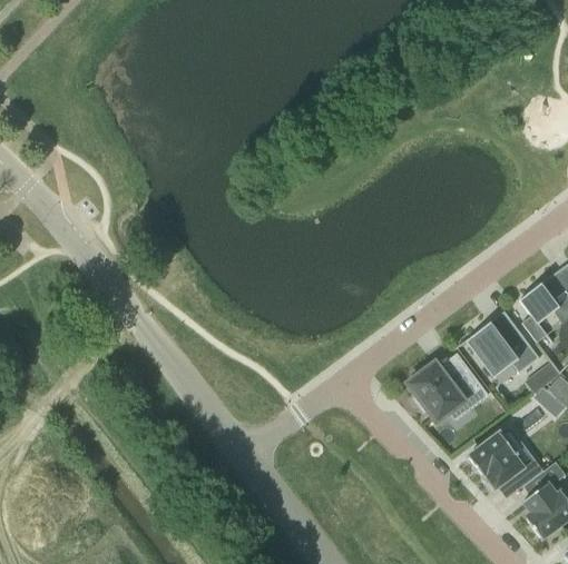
[(567,268),(561,273),(559,268),(520,297),(531,313),(522,320),(538,339),(547,333),(538,322),(567,299),(567,268)]
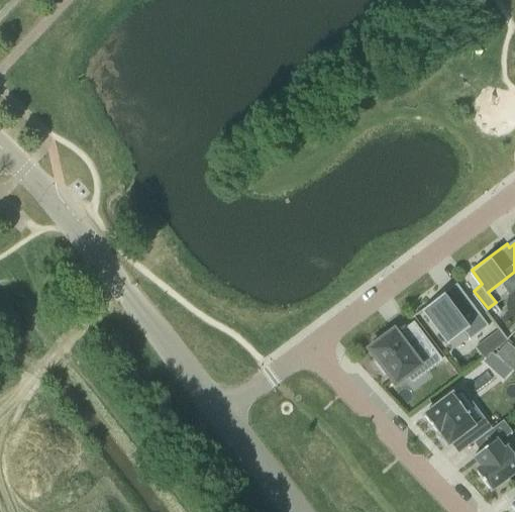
[(469,294),(455,304),(444,290),(422,307),(448,341),(465,328),(471,336),(490,322),(469,294)]
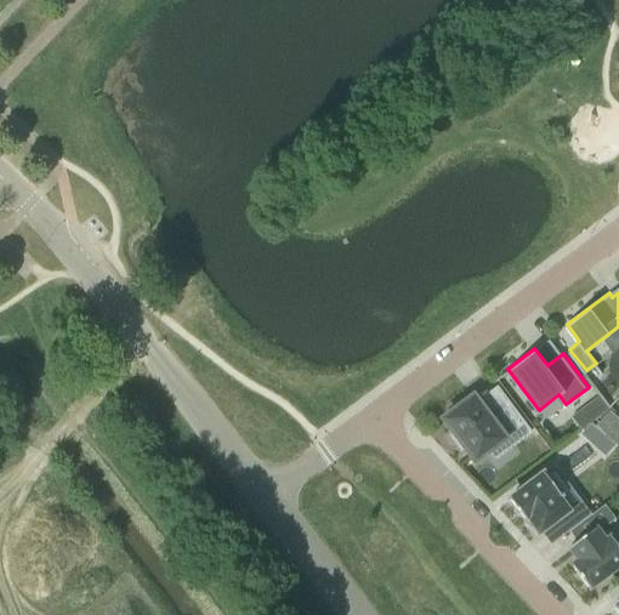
[(611,404),(601,392),(589,402),(598,414),(611,404)]
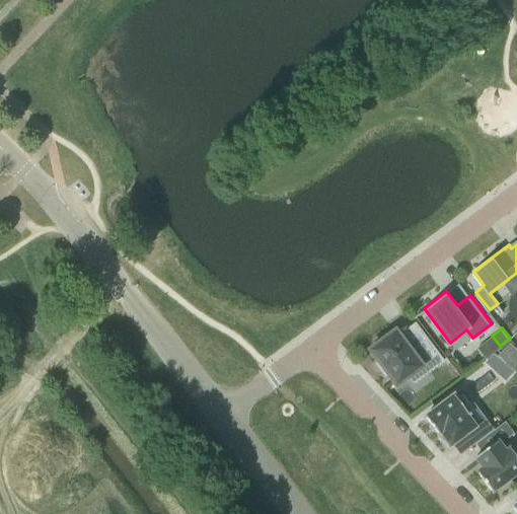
[(410,347),(396,328),(389,335),(387,331),(377,339),(379,342),(372,347),(381,358),(378,361),(386,372),(389,370),(398,381),(426,361),(431,368),(443,358),(426,335),(410,347)]
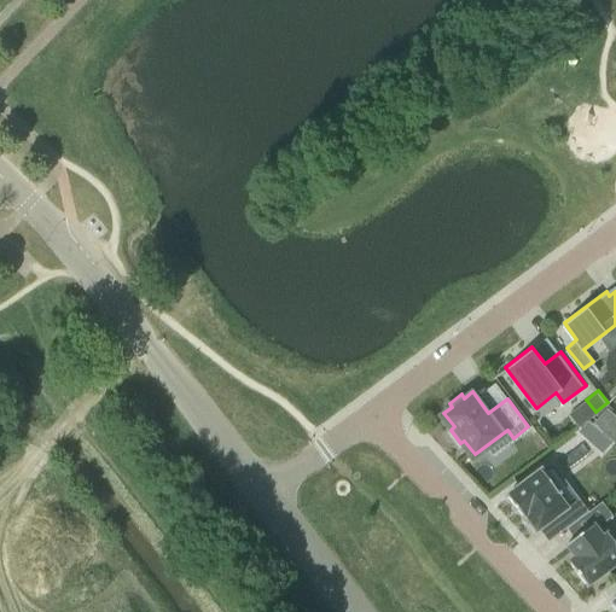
[(568,525),(591,508),(580,494),(567,503),(557,491),(559,490),(542,467),(509,493),(526,516),(528,513),(538,528),(540,525),(550,518),(559,531),(568,525)]
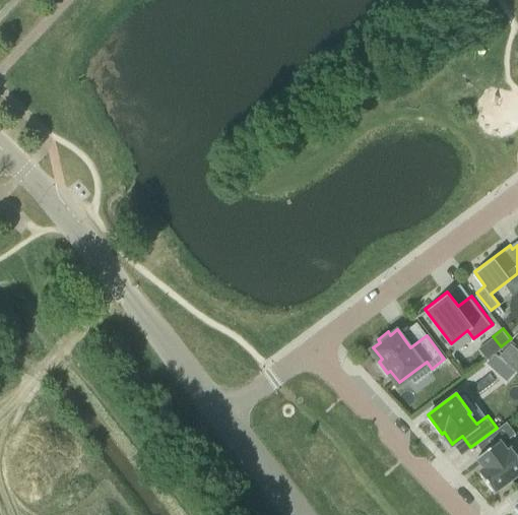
[(497,428),(477,442),(484,451),(477,456),(484,466),(479,469),(495,491),(517,473),(517,453),(512,445),(508,448),(503,441),(517,432),(508,420),(497,428)]
